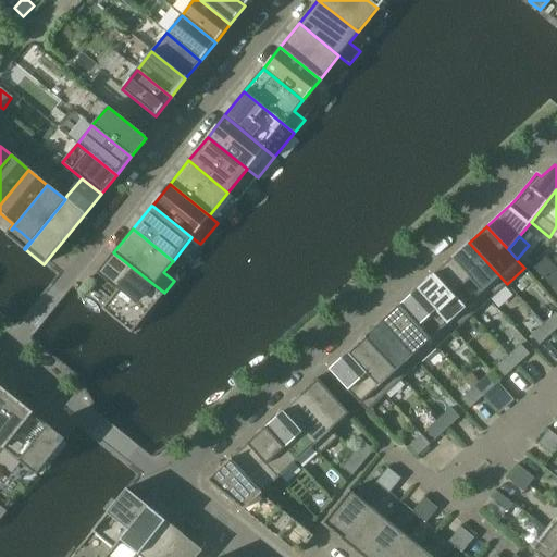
[(469,243),(452,259),(490,300),(507,284),(469,243)]
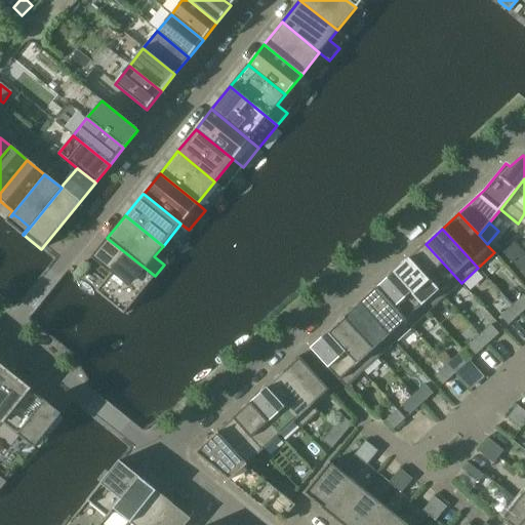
[(155,276),(107,238),(90,258),(110,274),(107,278),(95,292),(124,315),(155,276)]
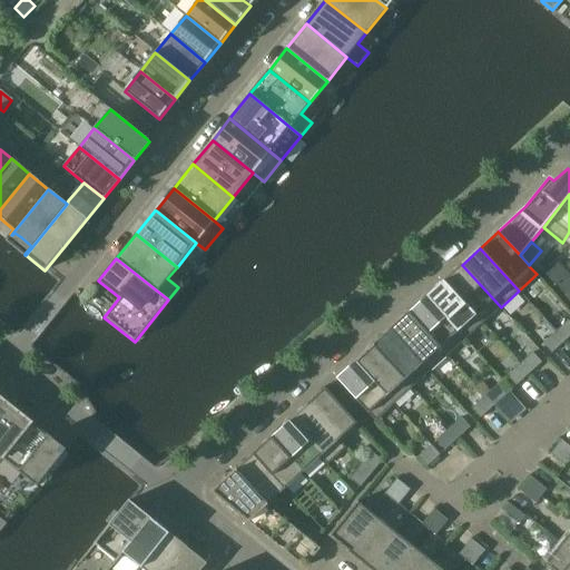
[(547,275),(556,285),(568,273),(559,263),(547,275)]
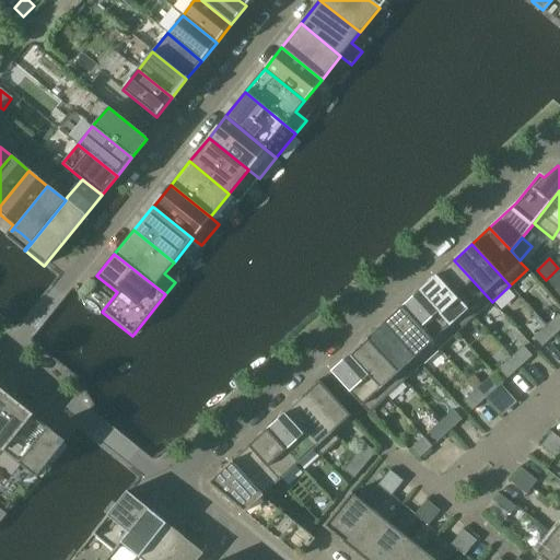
[(454,260),(436,276),(475,318),(492,302),(454,260)]
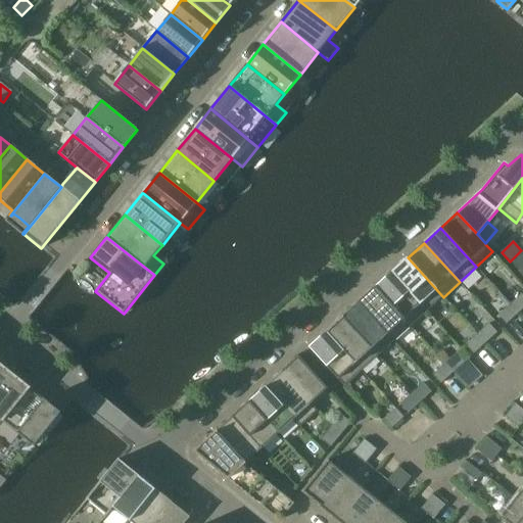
[(522,265),(522,252),(521,250),(510,262),(518,271),(522,265)]
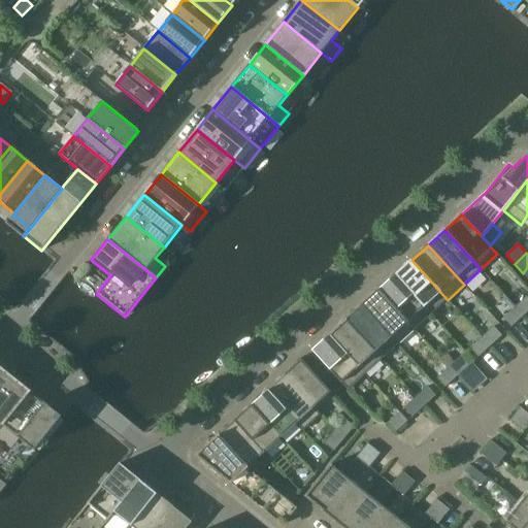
[(411,260),(395,275),(431,315),(448,300),(411,260)]
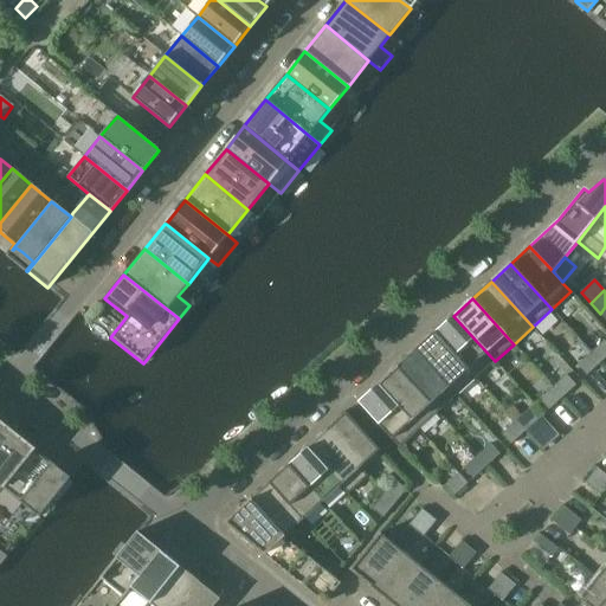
[(453,316),(434,333),(476,379),(495,361),(453,316)]
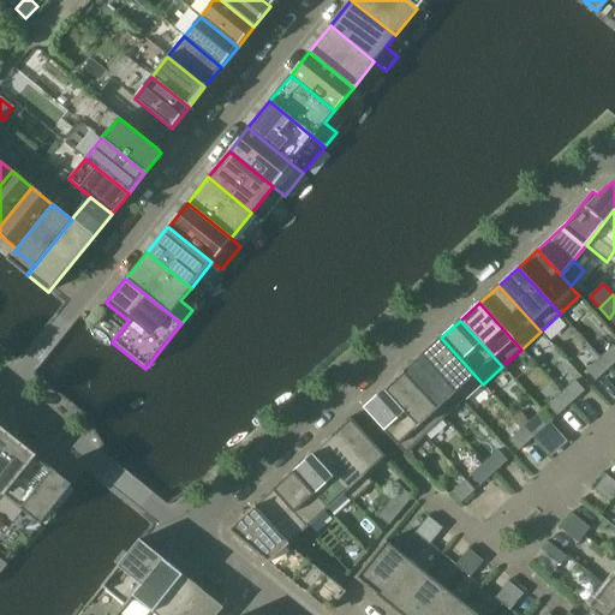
[(441,338),(422,356),(464,401),(483,384),(441,338)]
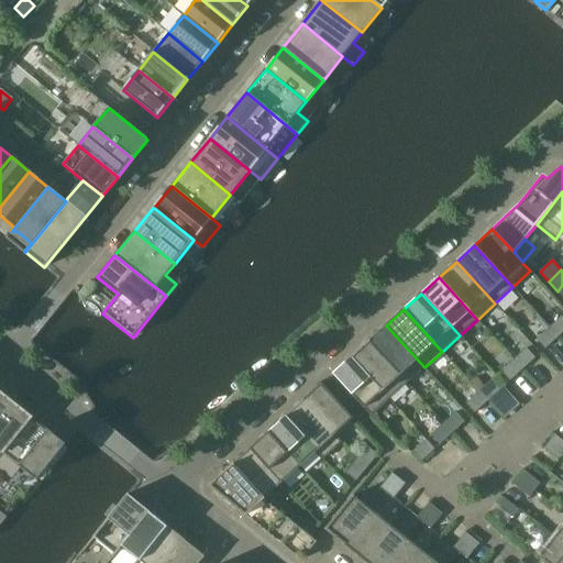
[(562,318),(561,317),(549,328),(558,338),(562,332),(562,318)]
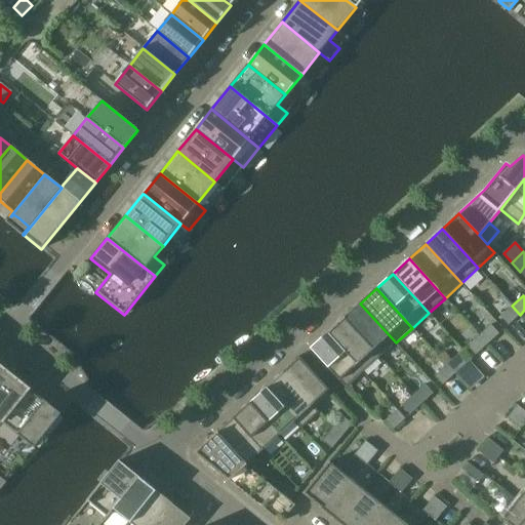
[(360,304),(344,318),(379,358),(396,342),(360,304)]
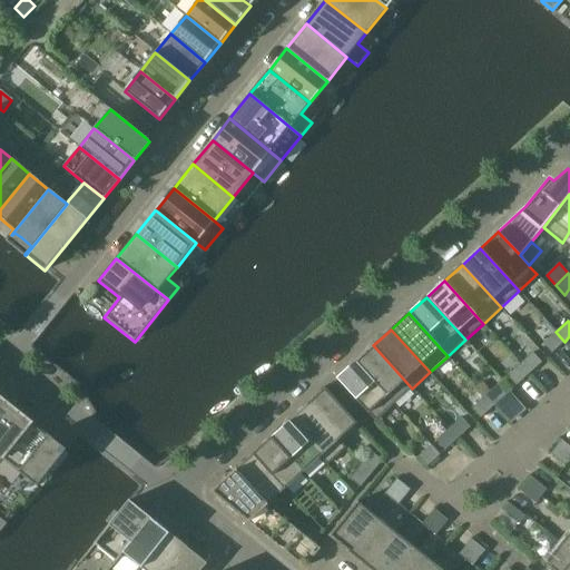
[(513,359),(523,352),(508,330),(498,336),(513,359)]
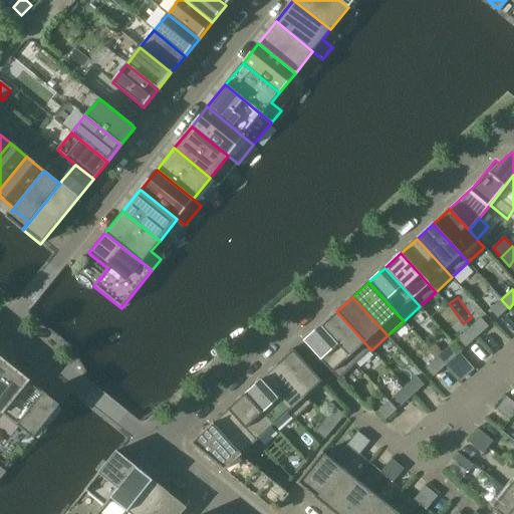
[(509,308),(501,299),(489,310),(497,318),(509,308)]
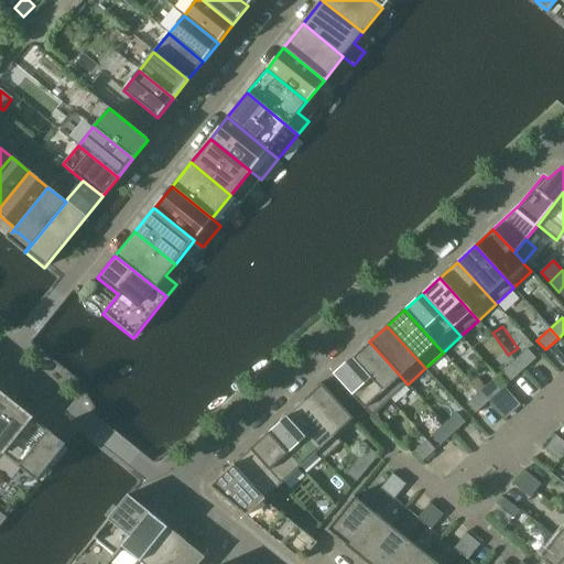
[(560,380),(563,377),(563,336),(540,356),(560,380)]
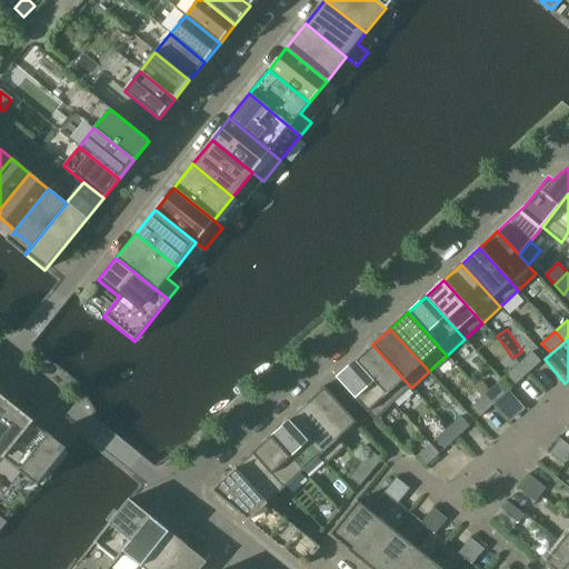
[(372,345),(355,361),(393,403),(411,388),(372,345)]
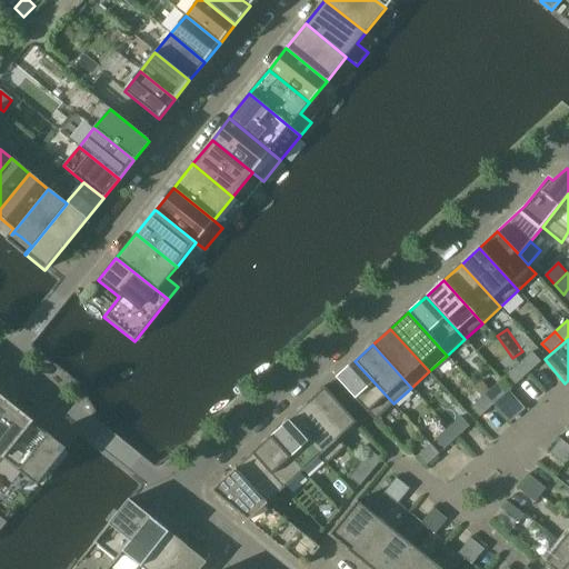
[(531,352),(519,363),(528,373),(541,362),(531,352)]
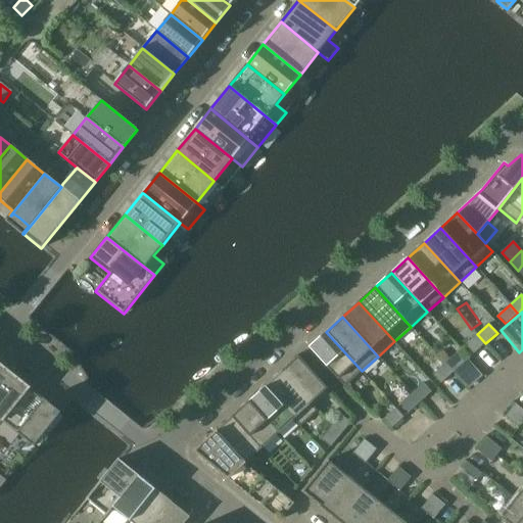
[(344,386),(362,371),(326,332),(308,347),(338,379),(344,386)]
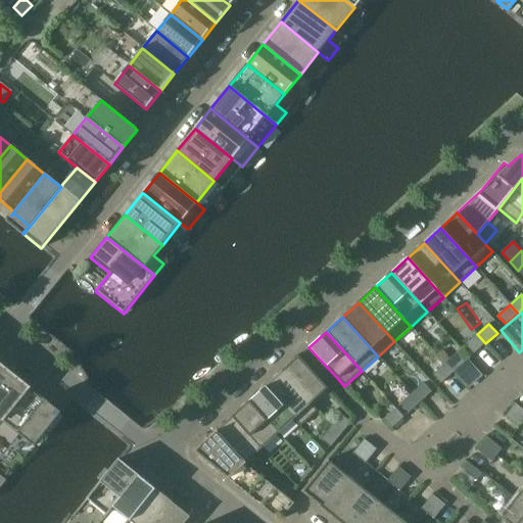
[(485,343),(477,334),(465,345),(473,354),(485,343)]
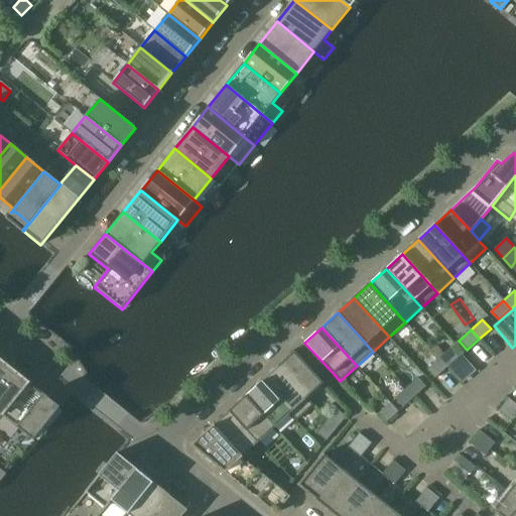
[(438,359),(444,354),(436,346),(430,351),(438,359)]
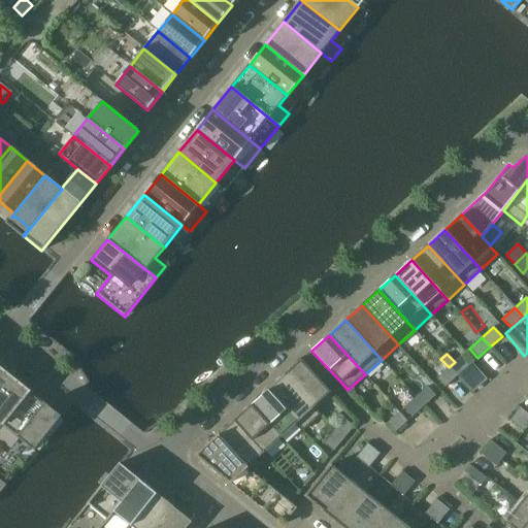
[(460,357),(449,367),(457,376),(468,366),(460,357)]
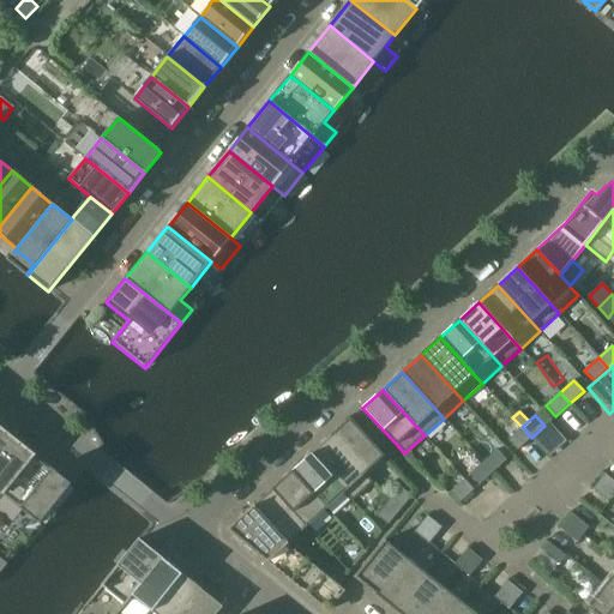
[(365,474),(384,457),(350,419),(330,437),(365,475),(365,474)]
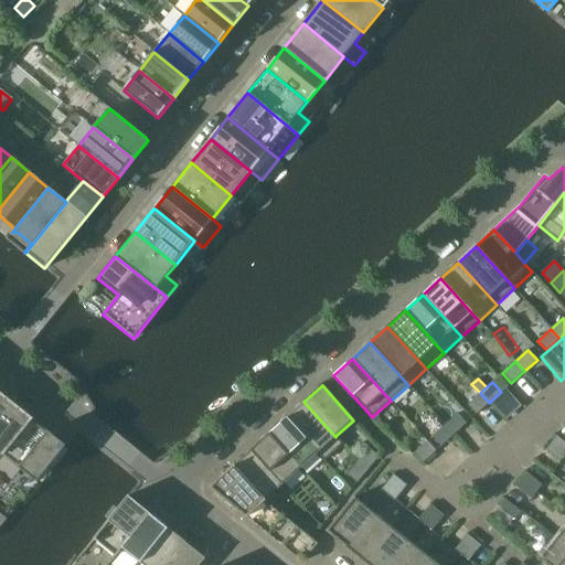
[(0,392),(0,419),(13,404),(0,392)]
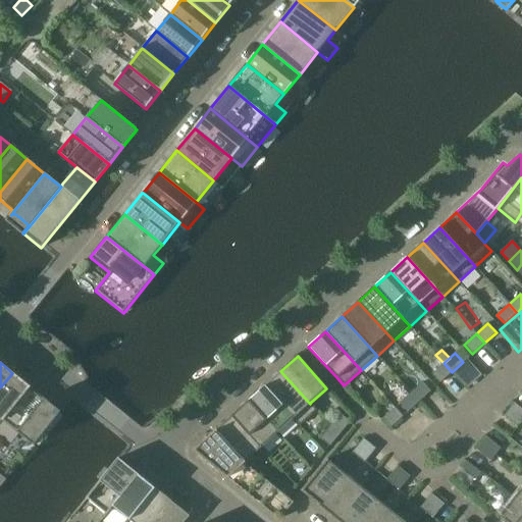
[(452,372),(444,363),(431,374),(439,383),(452,372)]
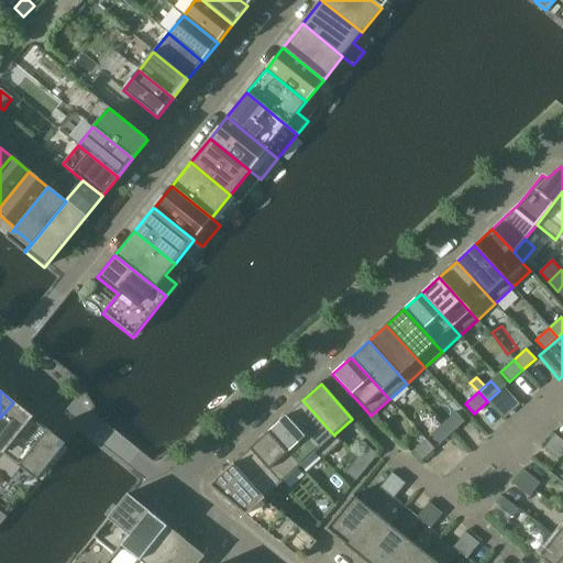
[(302,400),(285,417),(317,451),(316,452),(322,460),(342,442),(334,434),(334,435),(302,400)]
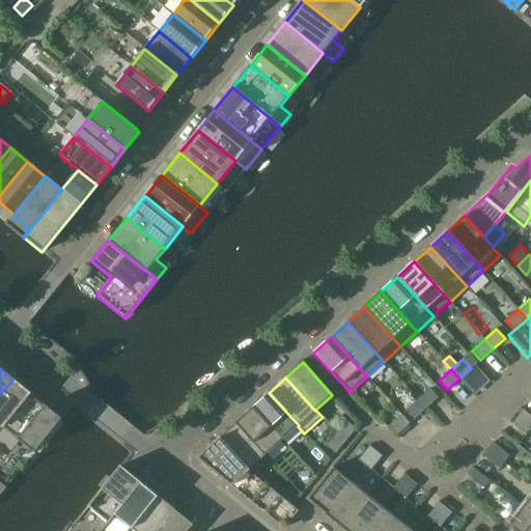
[(451,406),(472,385),(465,378),(444,398),(451,406)]
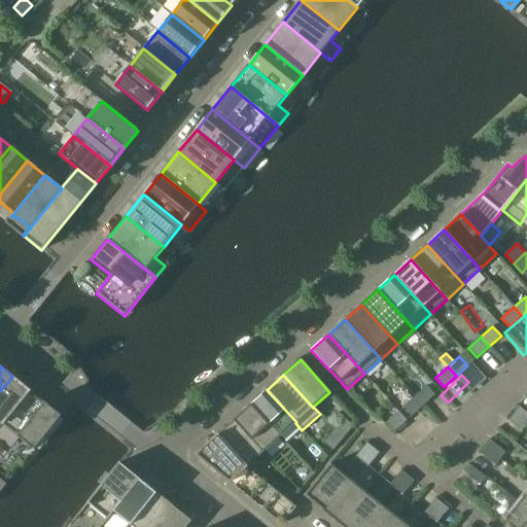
[(30,391),(12,377),(0,391),(0,427),(2,425),(2,424),(29,391),(30,392),(31,391),(30,391)]
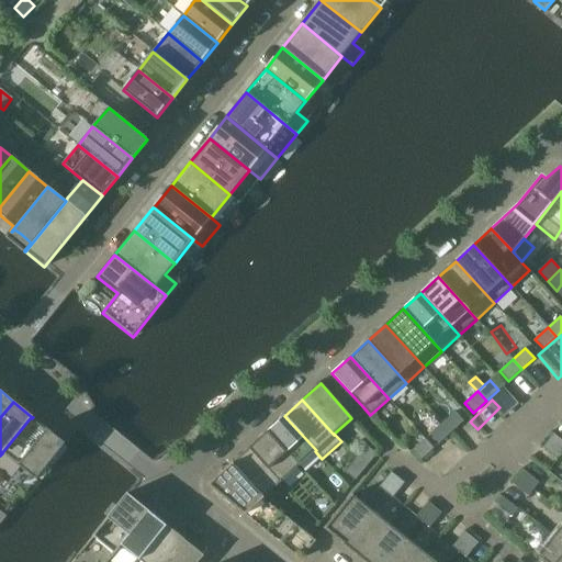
[(442,423),(451,433),(464,422),(454,412),(442,423)]
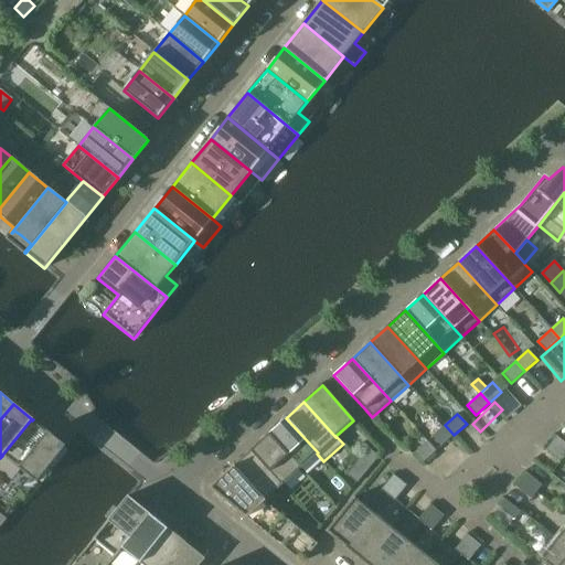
[(286,418),(268,434),(300,469),(317,454),(318,452),(286,418)]
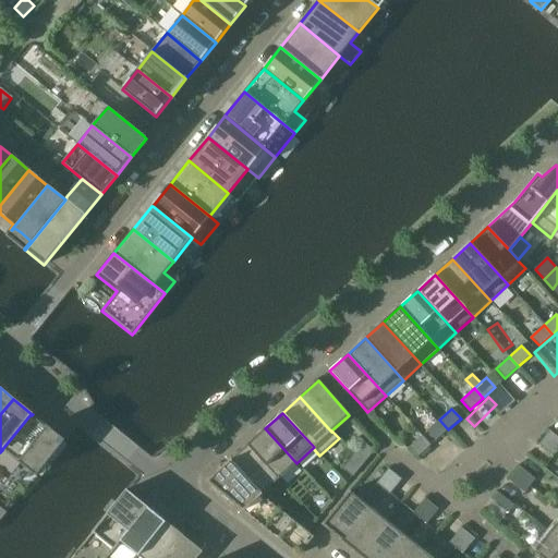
[(2,449),(2,450),(35,476),(64,440),(32,415),(31,414),(2,449)]
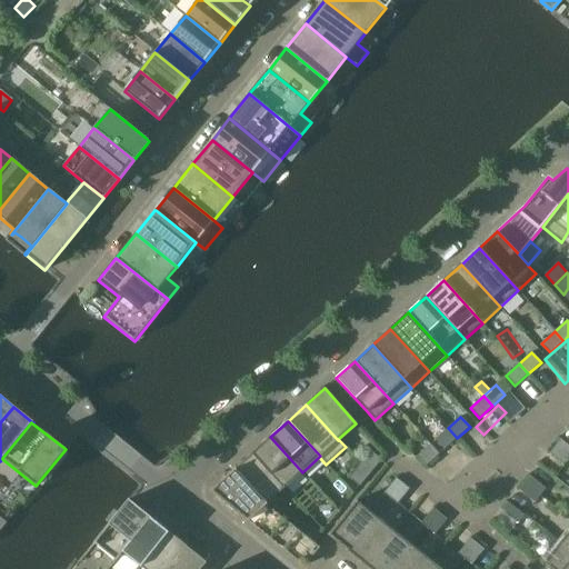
[(457,438),(448,428),(435,440),(443,450),(457,438)]
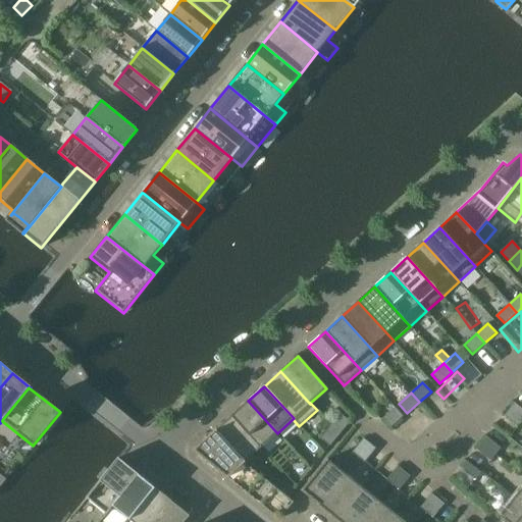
[(248,401),(232,416),(261,448),(277,433),(248,401)]
